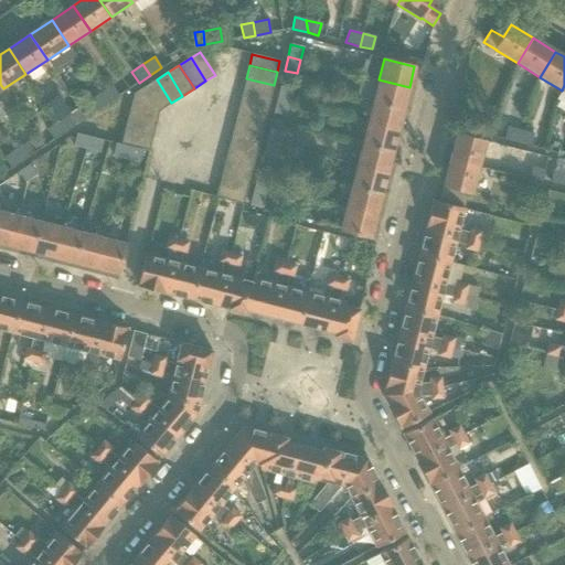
[(246,78),(243,91),(245,92),(270,98),(274,85),(246,78)]
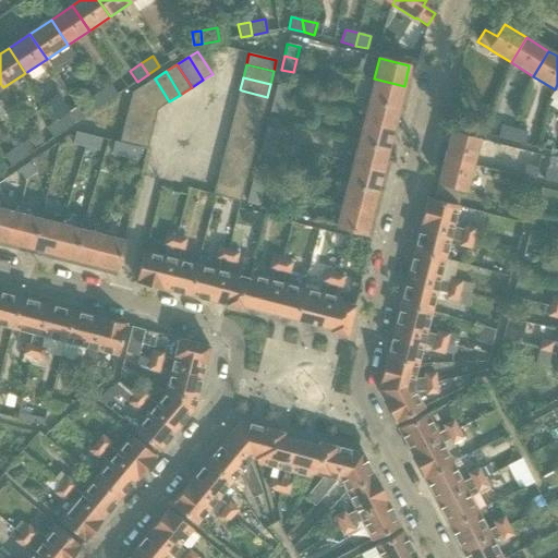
[(155,79),(134,92),(156,110),(169,101),(155,79)]
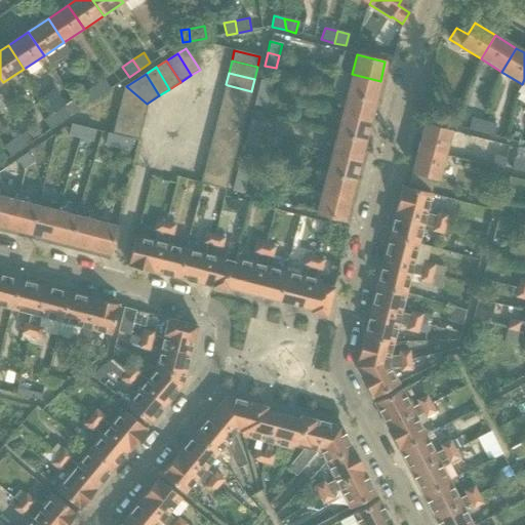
[(352,74),(347,94),(374,102),(380,81),(352,74)]
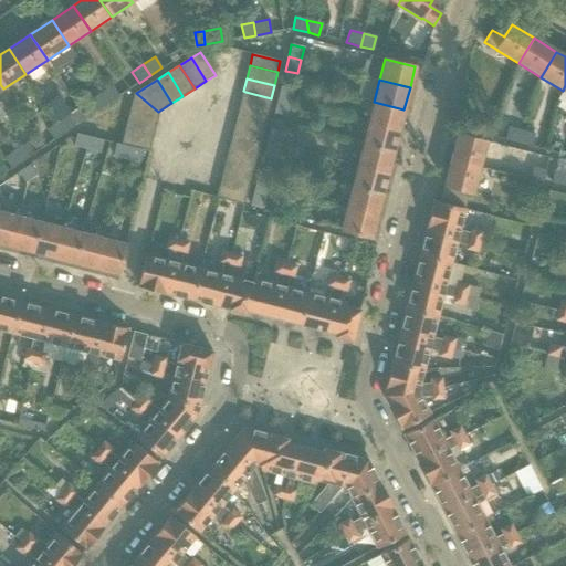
[(112,86),(101,93),(107,103),(118,96),(112,86)]
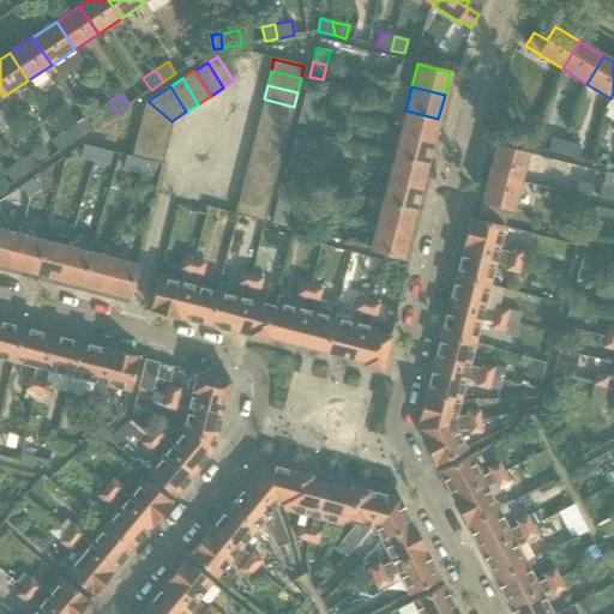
[(305,94),(301,108),(302,108),(314,112),(317,97),(305,94)]
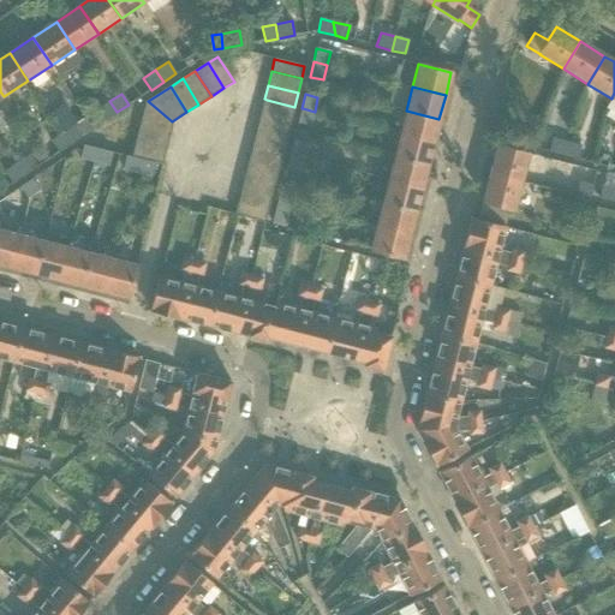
[(264,99),(261,113),(291,121),(294,107),(267,100),(264,99)]
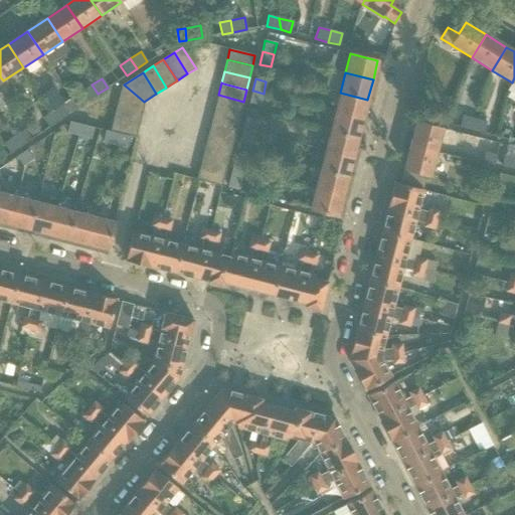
[(92,84),(81,92),(88,101),(98,94),(92,84)]
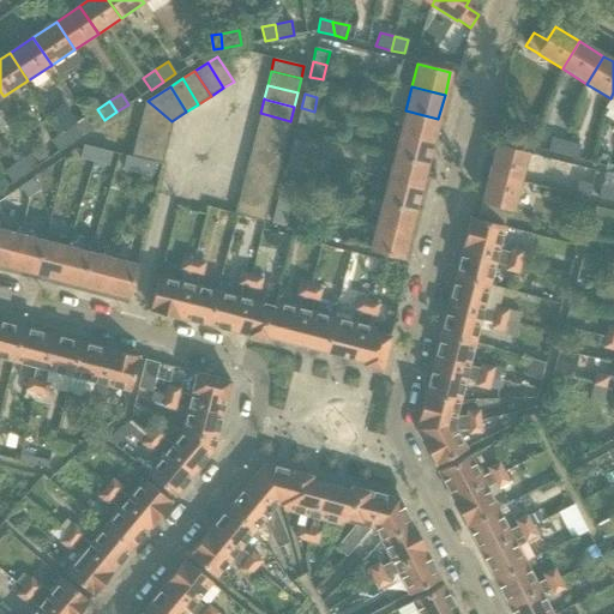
[(148,101),(140,126),(169,133),(172,121),(148,101)]
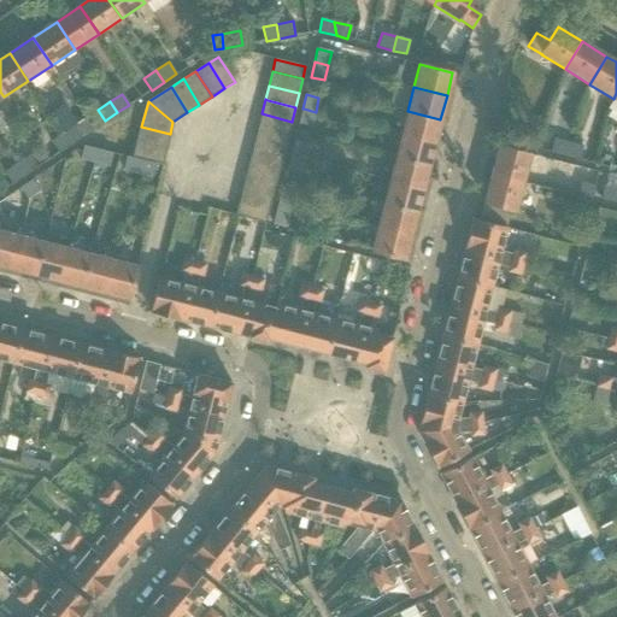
[(303,109),(299,123),(300,124),(312,127),(316,112),(304,109),(303,109)]
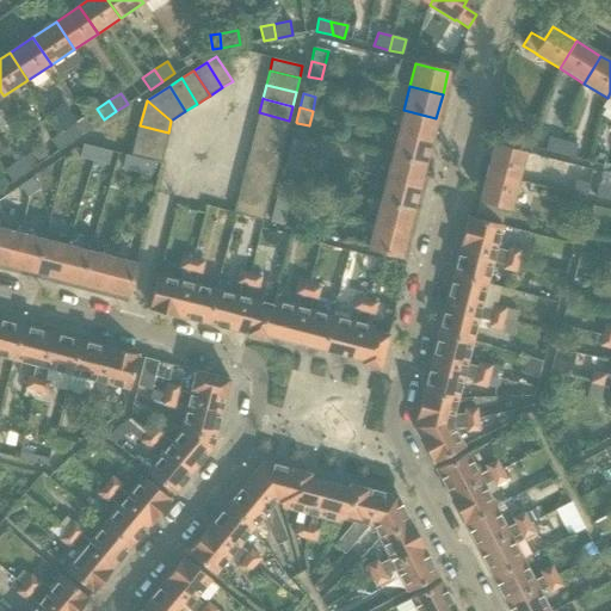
[(403,110),(397,133),(431,141),(436,118),(403,110)]
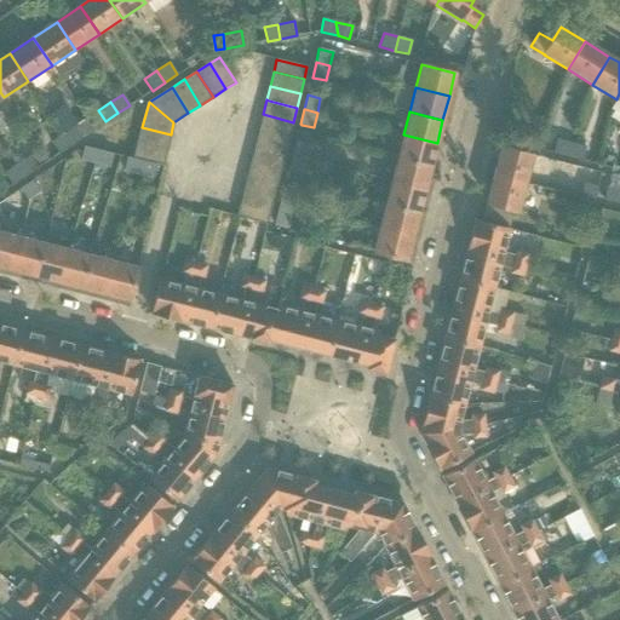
[(263,114),(259,128),(290,136),(293,122),(263,114)]
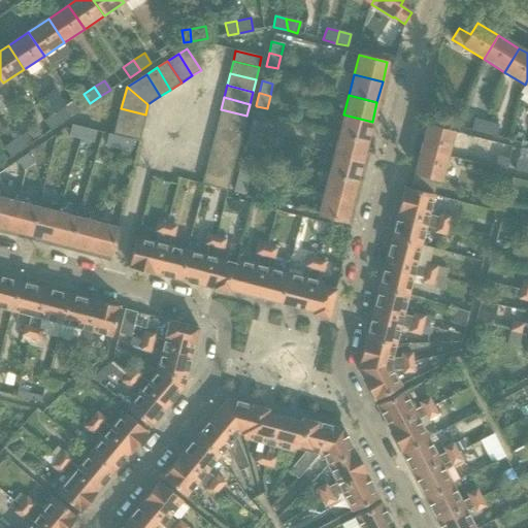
[(64,107),(54,113),(61,124),(70,118),(64,107)]
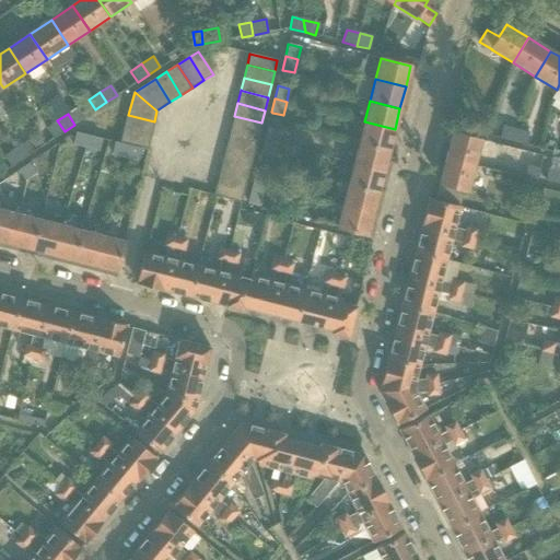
[(128,115),(125,128),(152,135),(154,121),(128,115)]
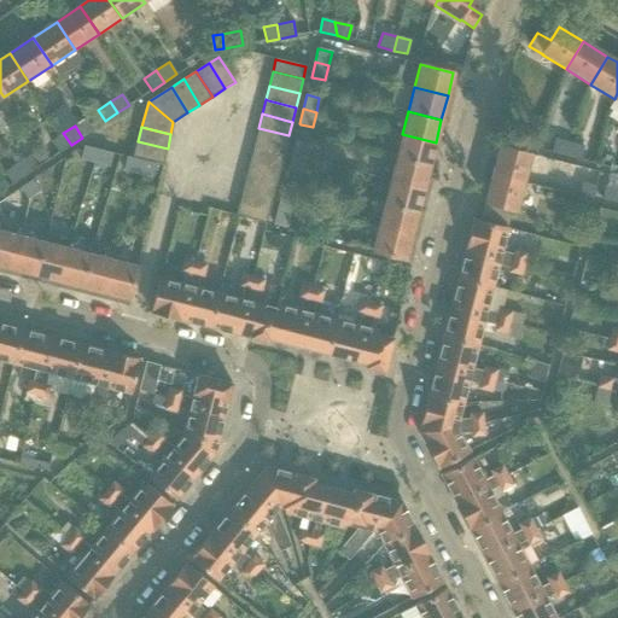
[(258,128),(255,143),(284,150),(289,135),(258,128)]
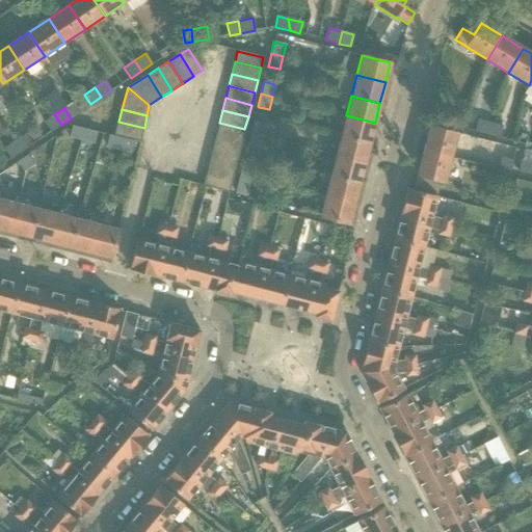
[(60,125),(54,114),(44,121),(51,132),(60,125)]
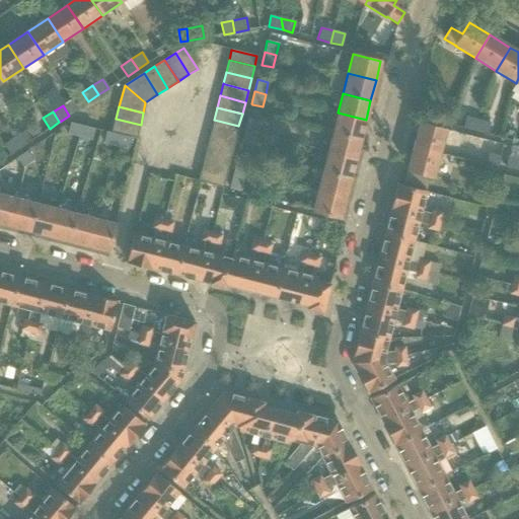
[(338,113),(332,132),(361,140),(366,120),(338,113)]
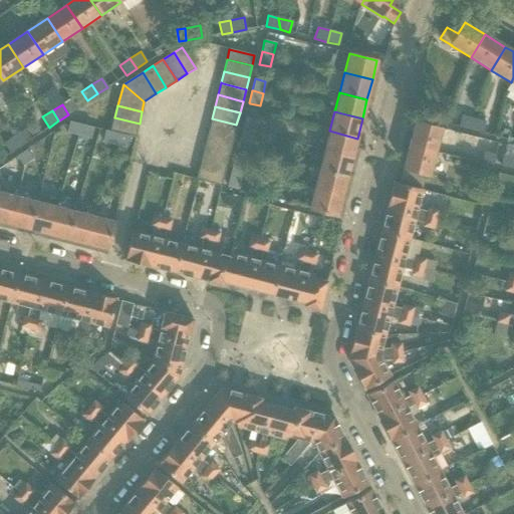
[(462,114),(459,125),(473,130),(475,118),(462,114)]
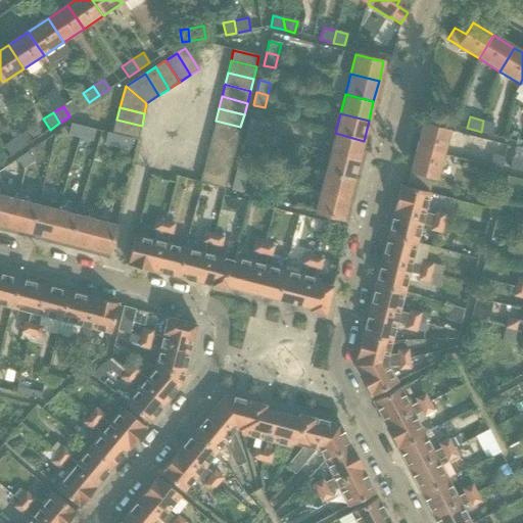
[(249,119),(246,131),(247,132),(257,134),(260,122),(250,119),(249,119)]
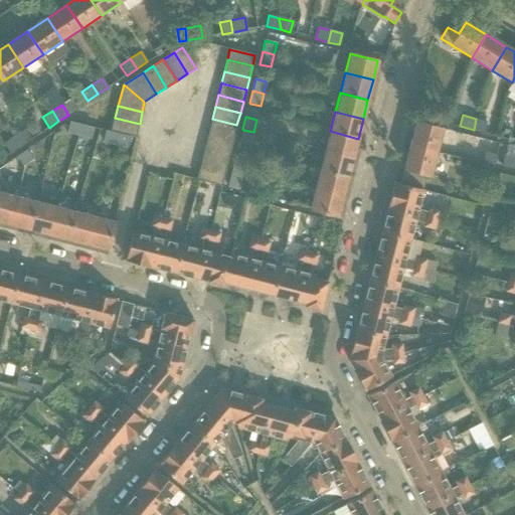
[(137,136),(140,124),(115,118),(112,129),(137,136)]
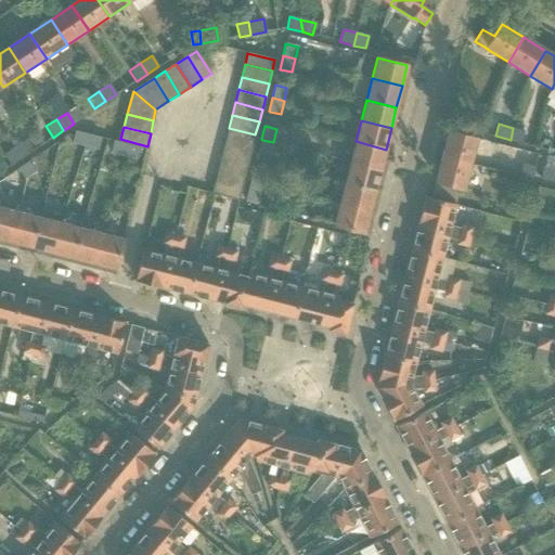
[(229,128),(226,140),(252,147),(255,134),(229,128)]
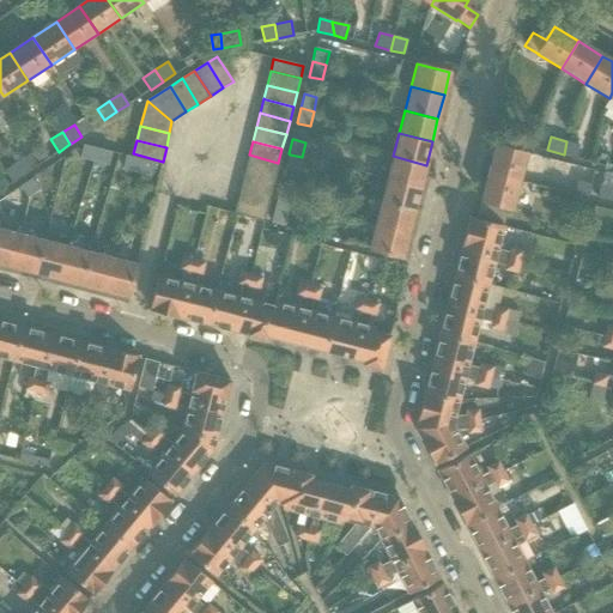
[(566,141),(564,155),(569,156),(575,157),(578,145),(572,143),(566,141)]
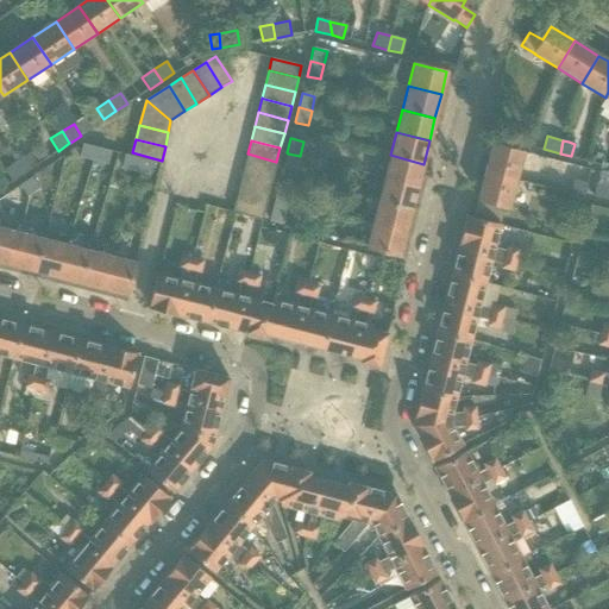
[(82,144),(80,156),(82,157),(88,158),(88,157),(89,154),(92,146),(83,144),(82,144)]
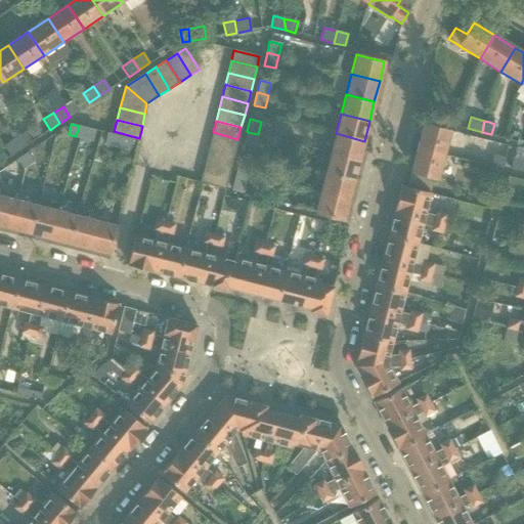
[(423,124),(417,147),(445,155),(451,131),(423,124)]
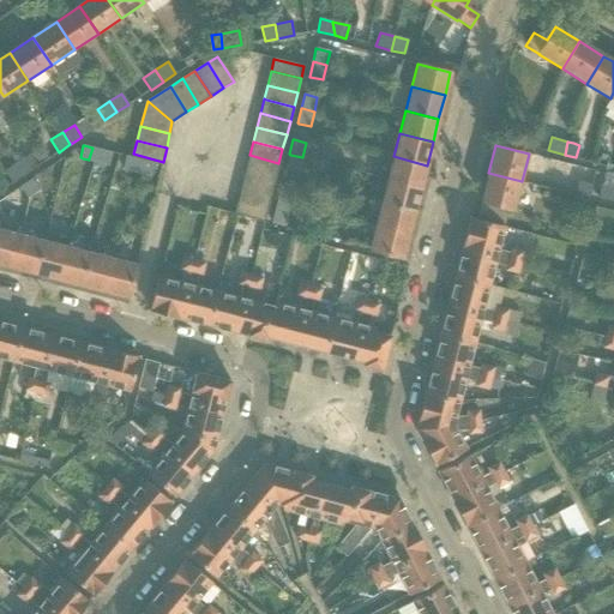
[(89,158),(89,160),(108,166),(108,163),(112,152),(92,148),(90,155),(89,158)]
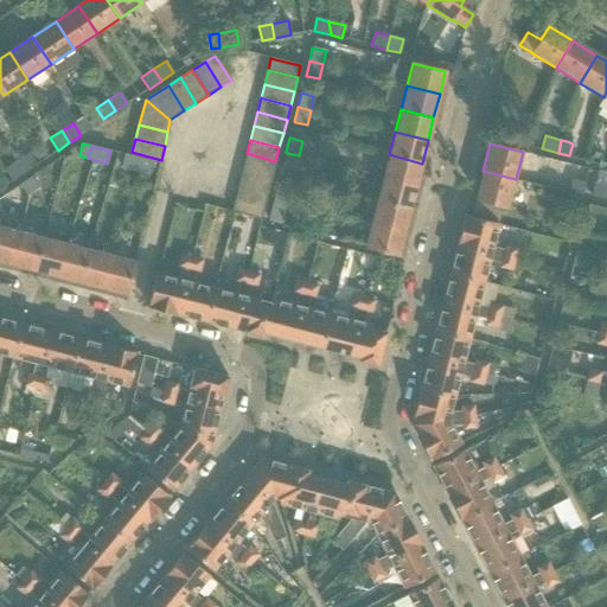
[(286,152),(282,166),(295,170),(299,155),(287,153),(286,152)]
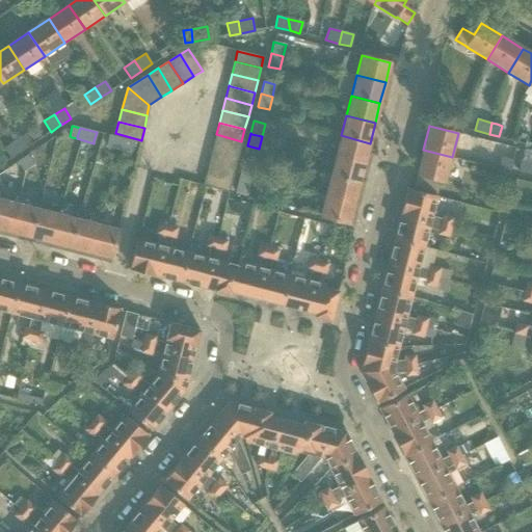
[(25,134),(14,141),(21,152),(31,144),(25,134)]
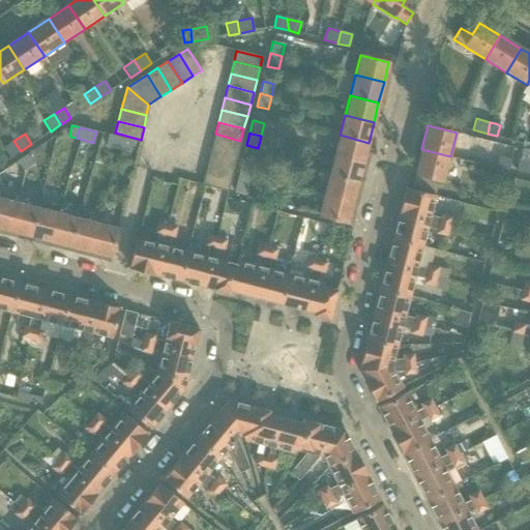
[(215,134),(212,146),(237,152),(240,141),(215,134)]
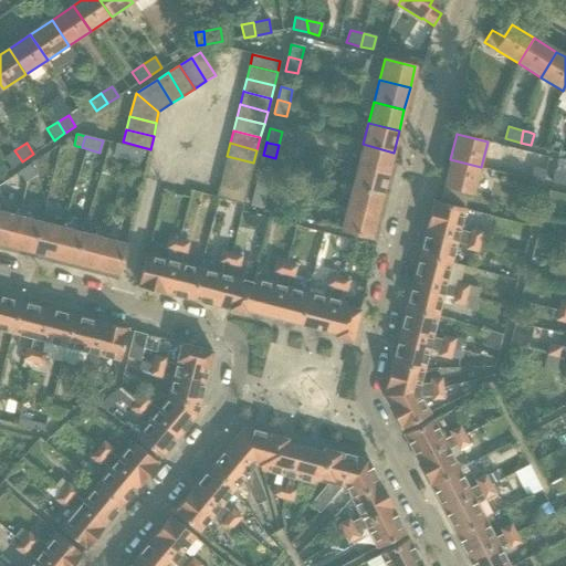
[(116,144),(114,156),(125,158),(128,147),(116,144)]
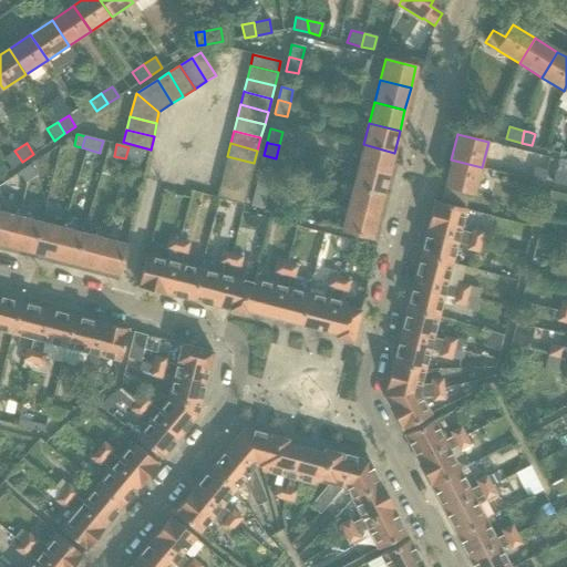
[(363,144),(358,165),(389,173),(394,153),(363,144)]
